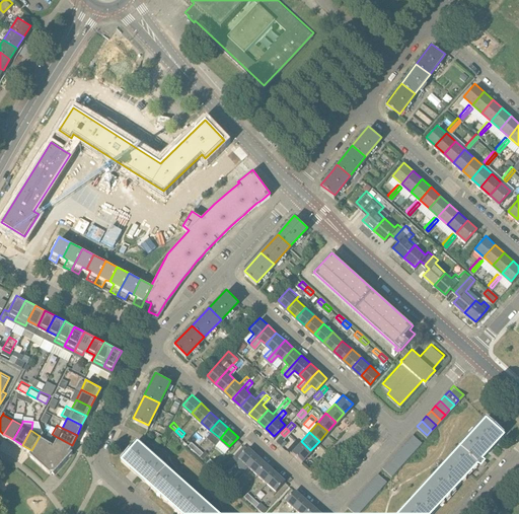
[(418,445),(422,440),(413,432),(408,436),(418,445)]
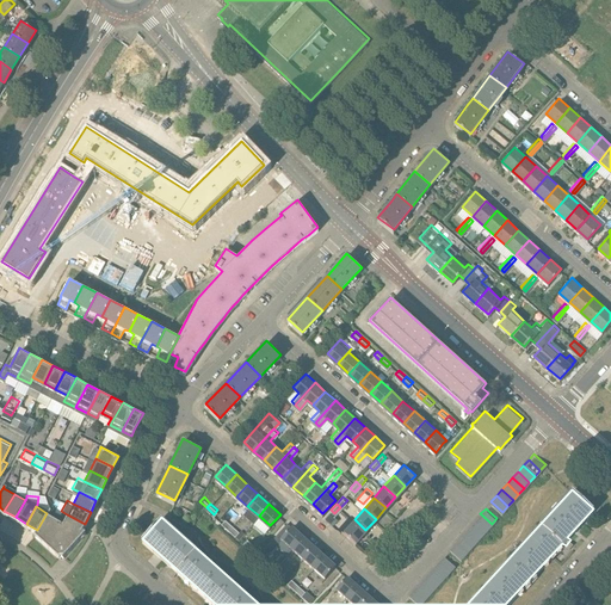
[(57,554),(65,554),(85,530),(82,528),(85,524),(67,514),(63,523),(47,513),(37,530),(35,532),(57,554)]
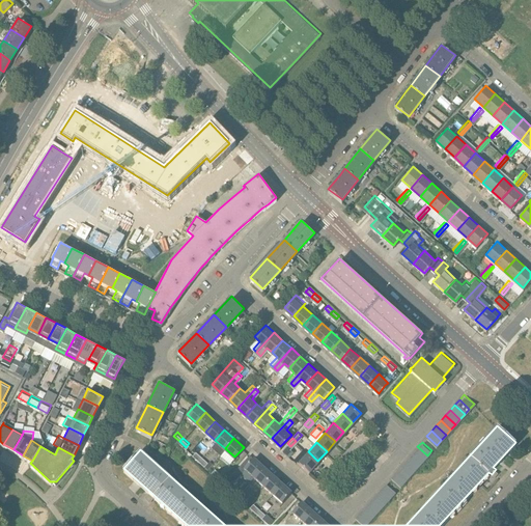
[(423,460),(427,455),(417,446),(413,451),(423,460)]
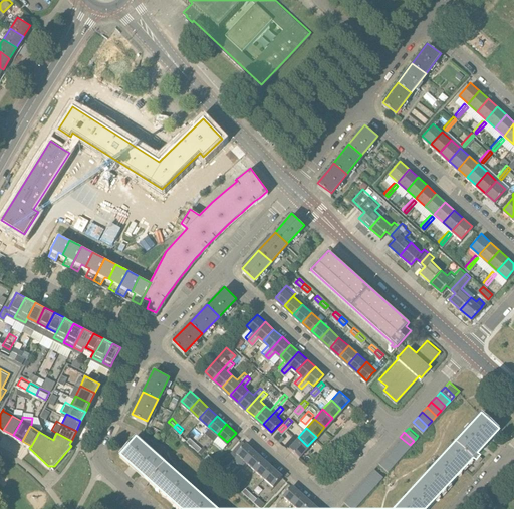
[(192,444),(196,440),(190,435),(186,438),(192,444)]
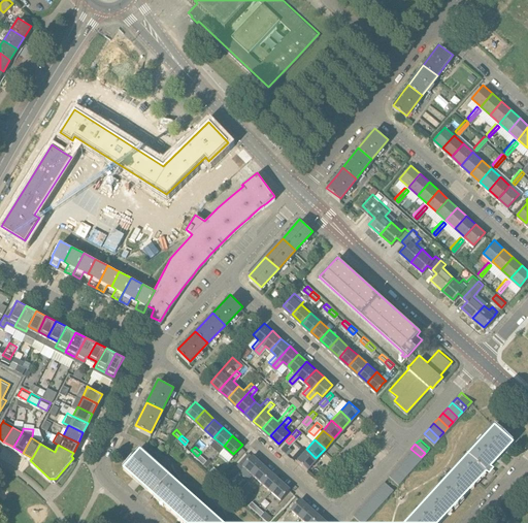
[(297,458),(307,467),(316,458),(306,449),(297,458)]
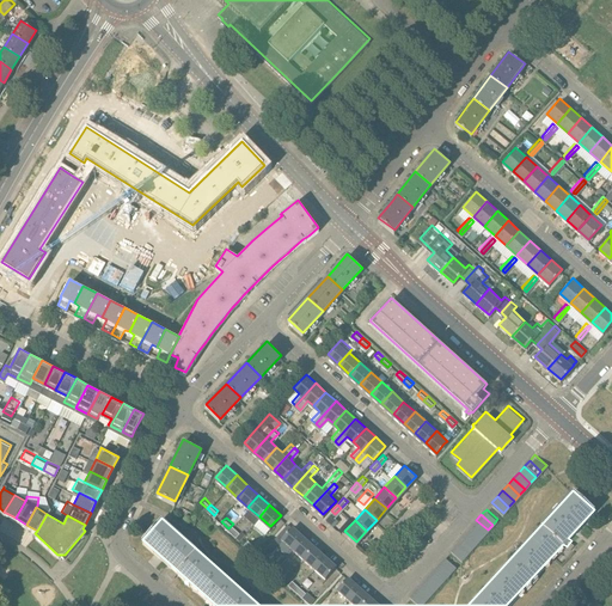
[(482,536),(488,530),(476,520),(471,526),(482,536)]
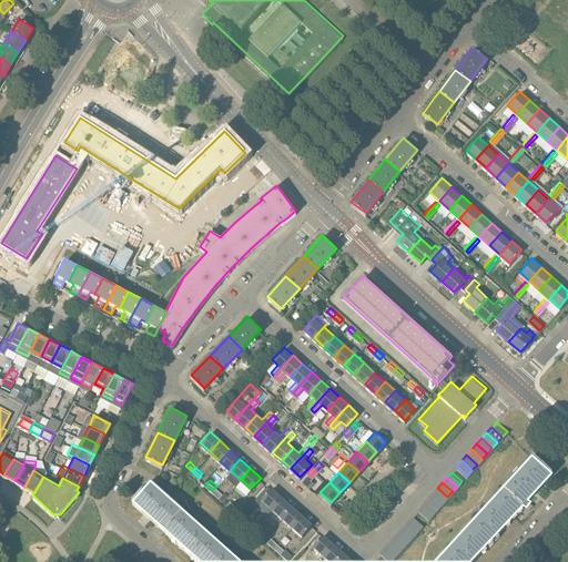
[(262,499),(271,508),(281,497),(266,483),(239,514),(244,519),(262,499)]
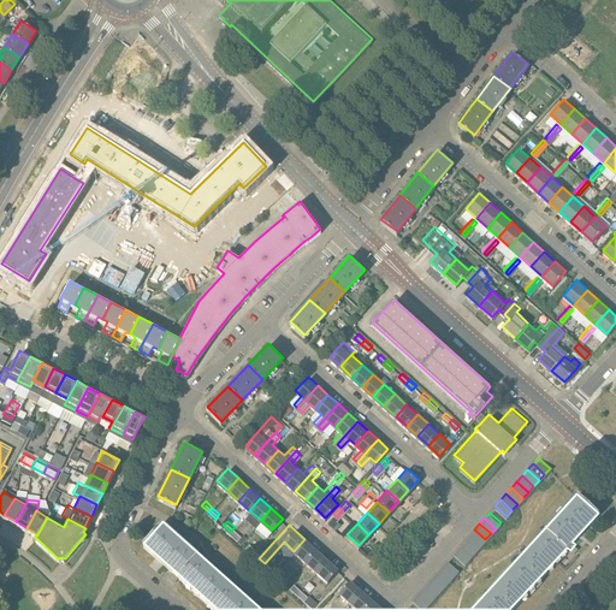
[(237,538),(241,533),(235,527),(230,532),(237,538)]
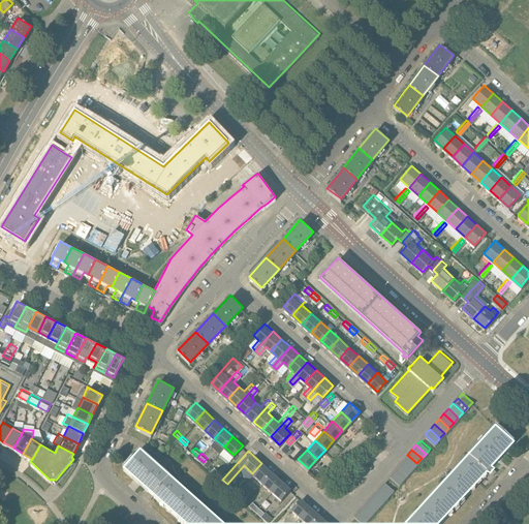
[(412,468),(416,463),(407,455),(403,459),(412,468)]
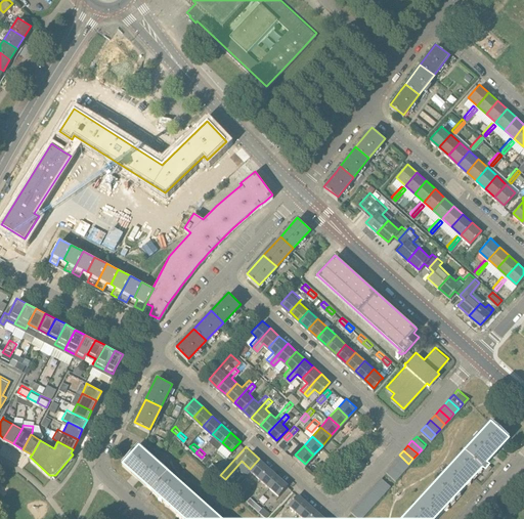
[(404,469),(408,464),(399,455),(394,460),(404,469)]
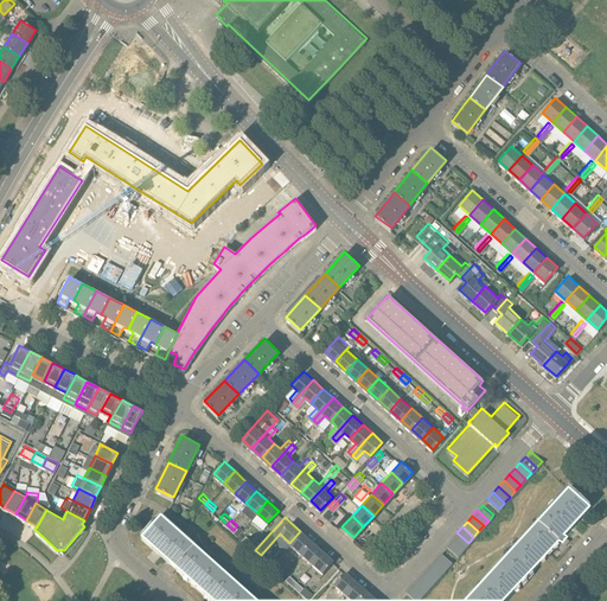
[(289,543),(301,552),(312,541),(300,531),(289,543)]
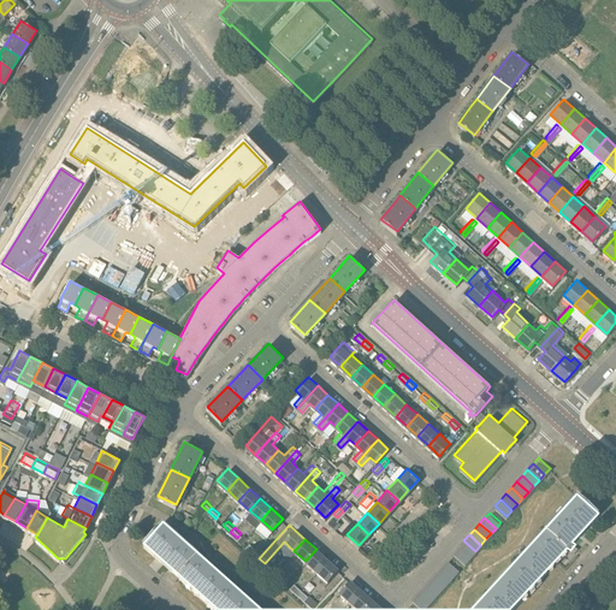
[(253,551),(256,548),(249,540),(246,545),(253,551)]
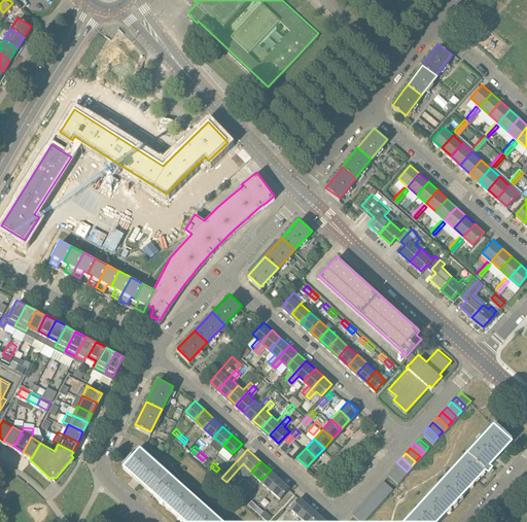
[(402,476),(407,472),(396,462),(392,467),(402,476)]
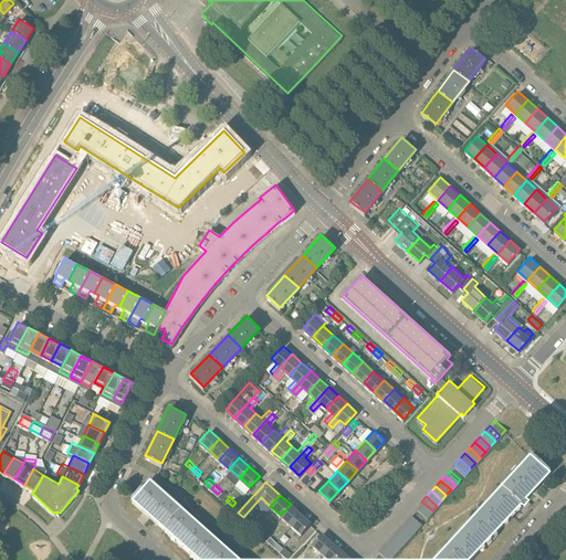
[(427,516),(432,510),(421,502),(417,507),(427,516)]
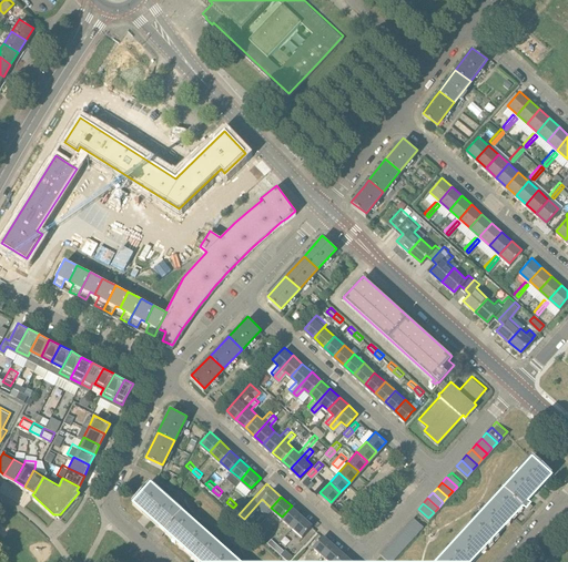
[(282,517),(292,525),(302,514),(292,506),(282,517)]
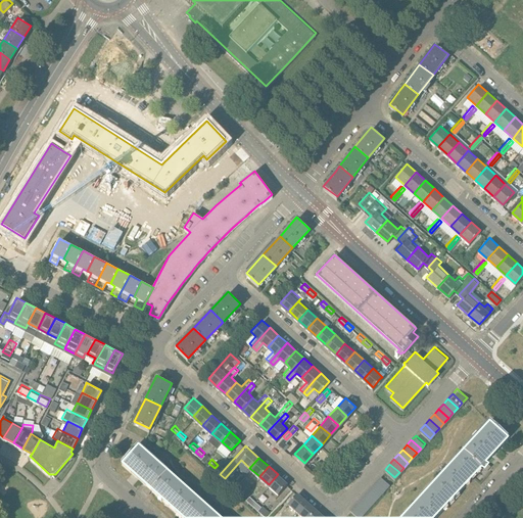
[(278,492),(287,482),(278,474),(269,484),(278,492)]
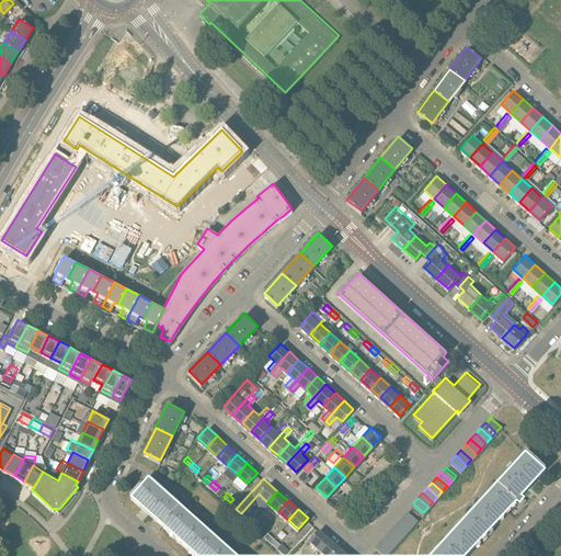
[(413,523),(419,518),(408,509),(403,514),(413,523)]
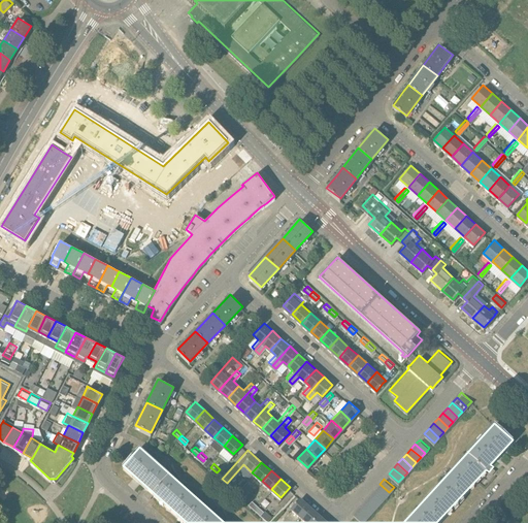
[(236,490),(239,487),(233,482),(230,485),(236,490)]
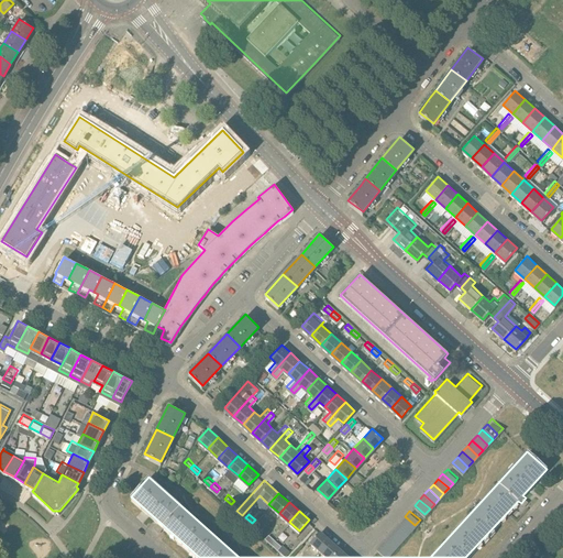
[(410,531),(415,525),(405,516),(400,521),(410,531)]
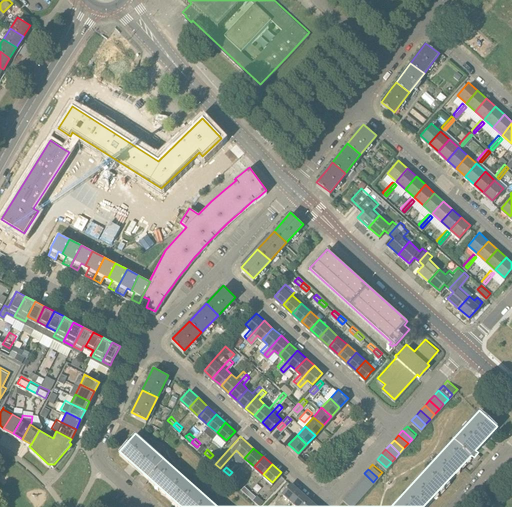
[(234,481),(238,477),(232,472),(229,475),(234,481)]
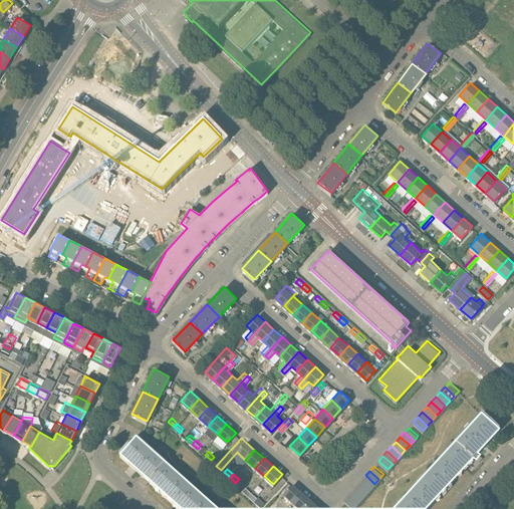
[(370,488),(374,484),(365,475),(361,480),(370,488)]
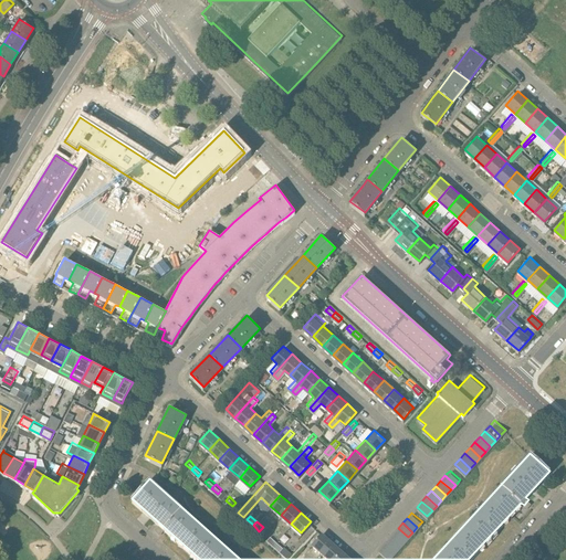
[(404,542),(408,537),(398,528),(392,534),(404,542)]
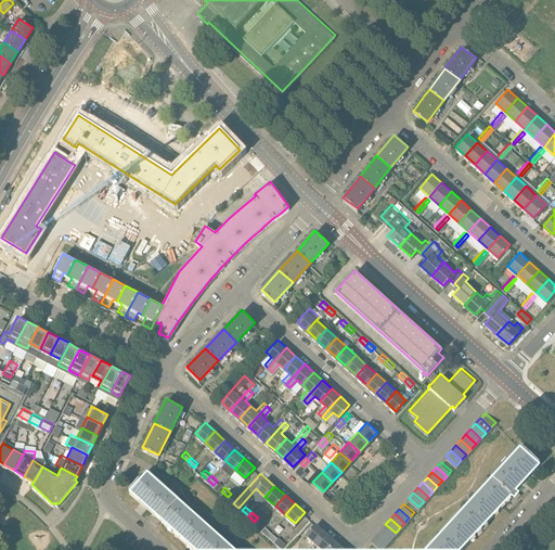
[(315,541),(325,531),(315,522),(306,533),(315,541)]
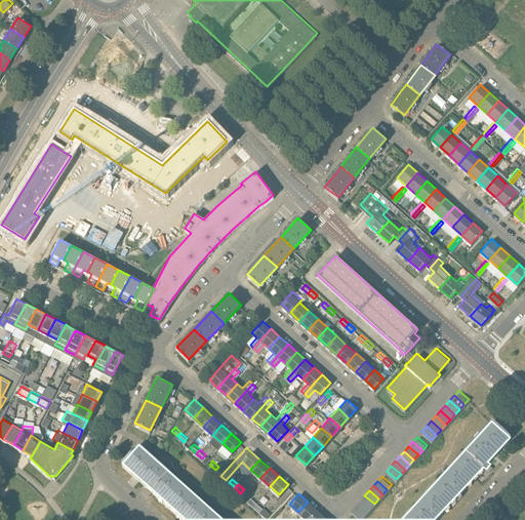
[(253,505),(256,501),(250,495),(247,500),(253,505)]
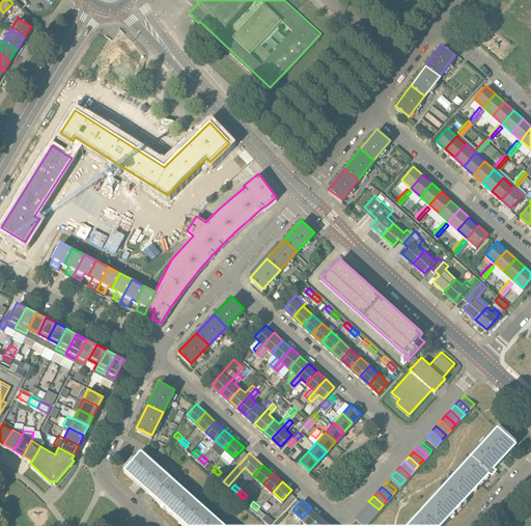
[(373,515),(379,509),(368,501),(364,506),(373,515)]
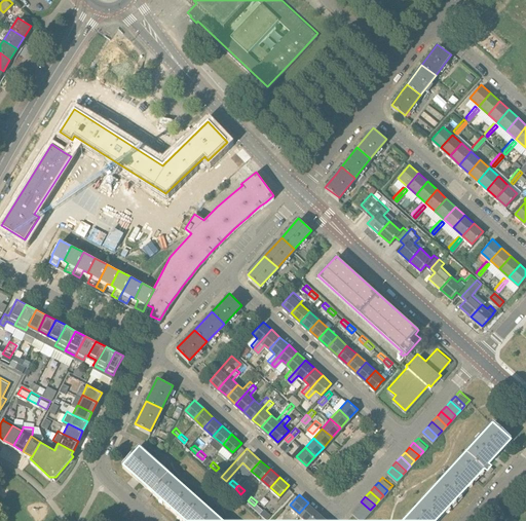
[(259,511),(263,507),(257,501),(254,506),(259,511)]
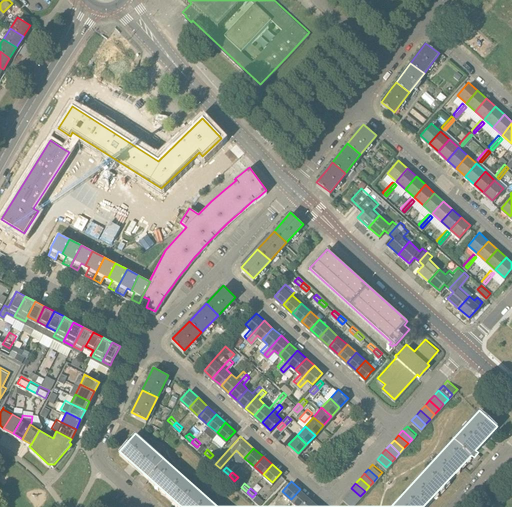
[(356,501),(360,496),(351,488),(347,492),(356,501)]
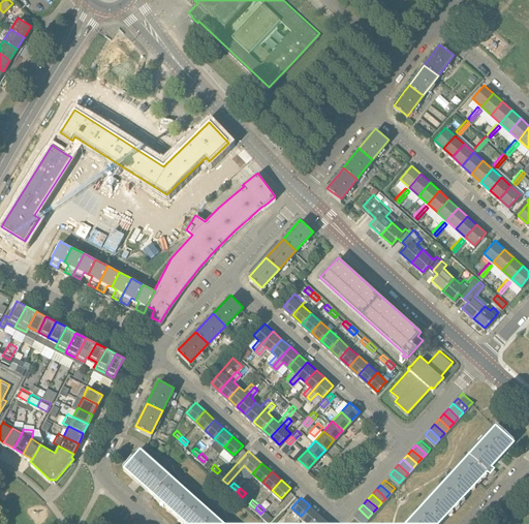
[(301,516),(310,523),(319,515),(310,505),(301,516)]
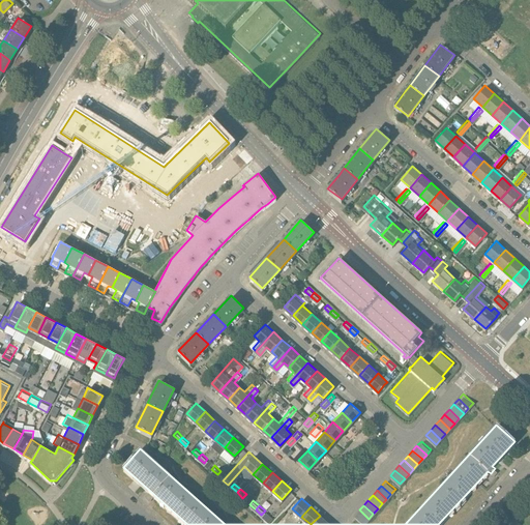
[(364,523),(369,519),(359,509),(355,515),(364,523)]
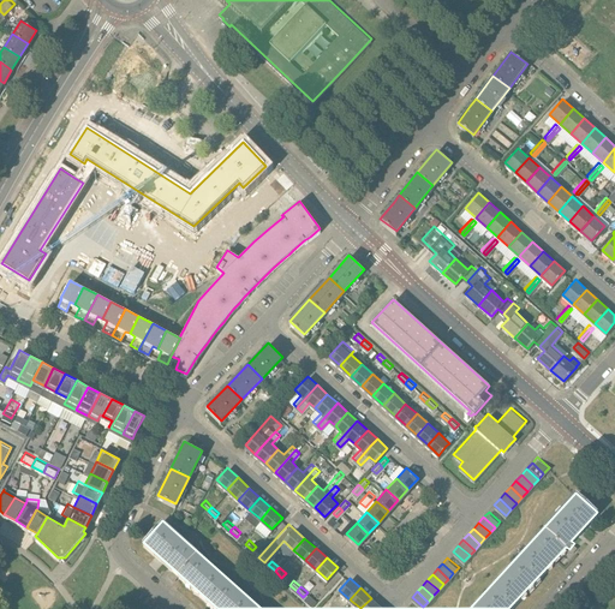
[(360,608),(381,608),(382,608),(371,598),(360,608)]
